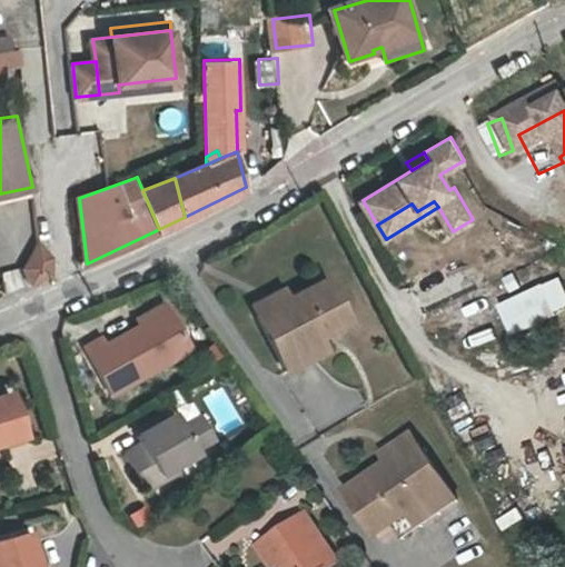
[(53,257),(41,241),(23,262),(32,284),(52,275),(53,257)]
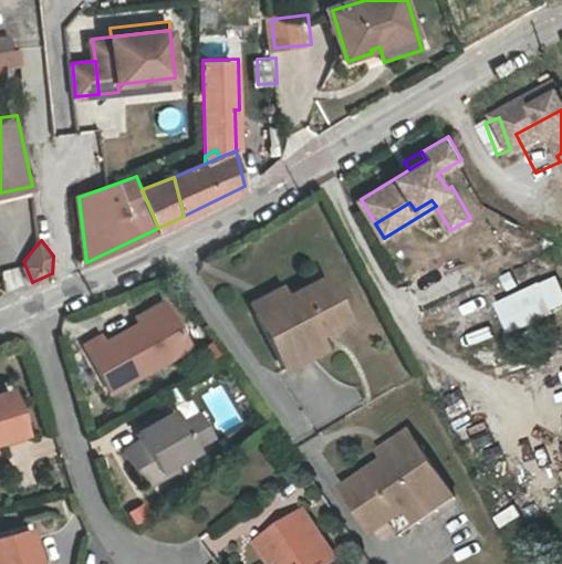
[(288,295),(258,312),(280,353),(320,332),(347,319),(325,277),(288,295)]
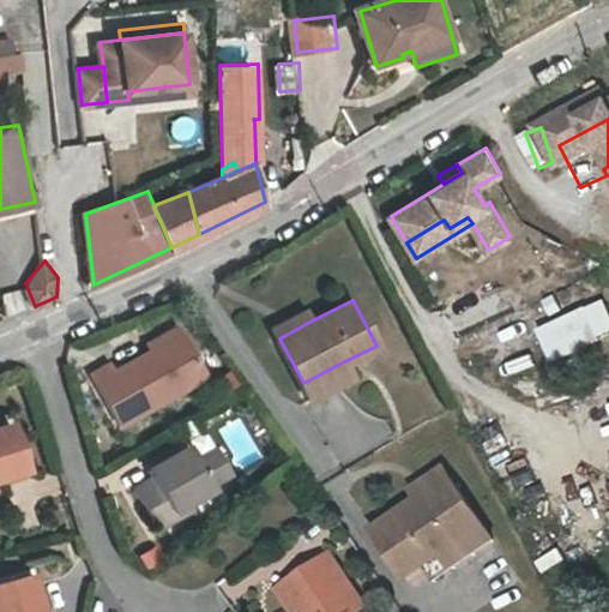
[(608,309),(604,300),(544,328),(561,363),(608,341),(608,309)]
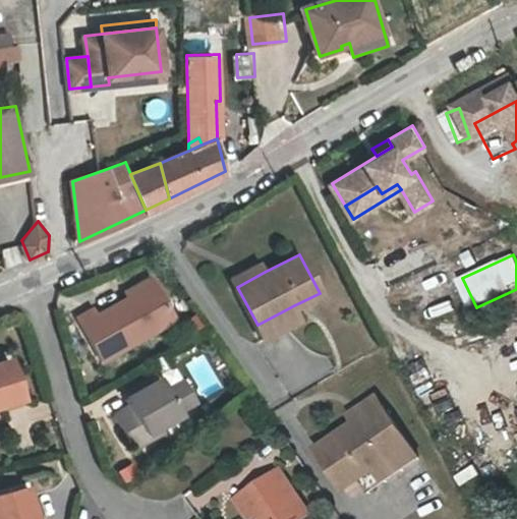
[(231,277),(237,287),(265,272),(260,262),(231,277)]
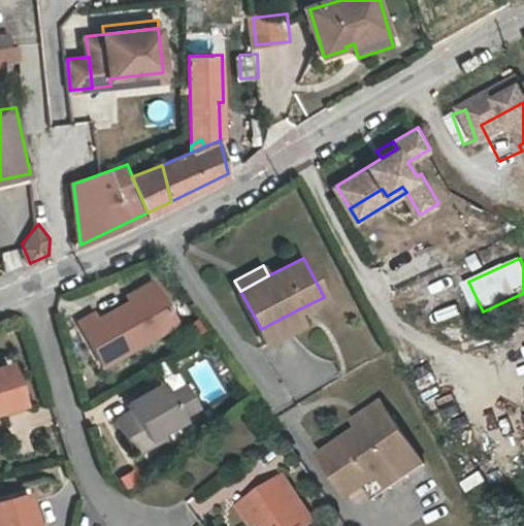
[(128,293),(131,299),(156,286),(153,281),(128,293)]
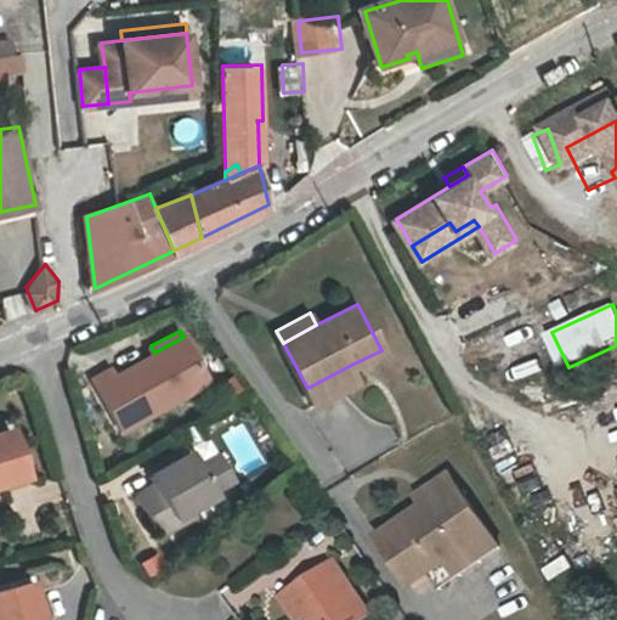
[(209,381),(184,337),(154,353),(115,373),(112,366),(92,376),(122,429),(209,381)]
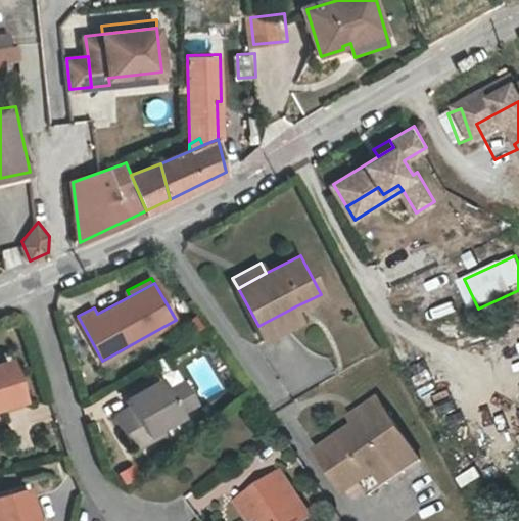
[(267,341),(303,322),(295,306),(258,326),(267,341)]
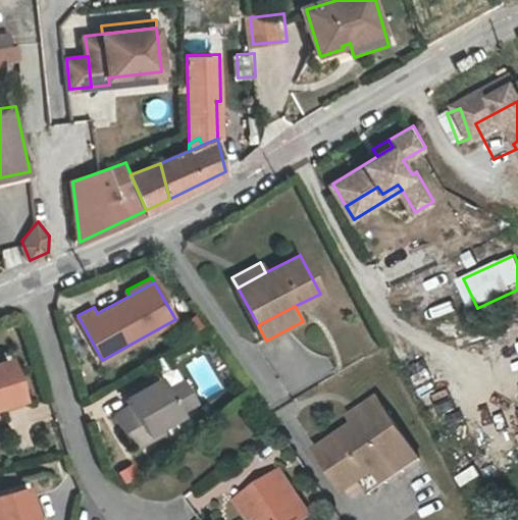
[(0,408),(23,401),(11,360),(0,363),(0,408)]
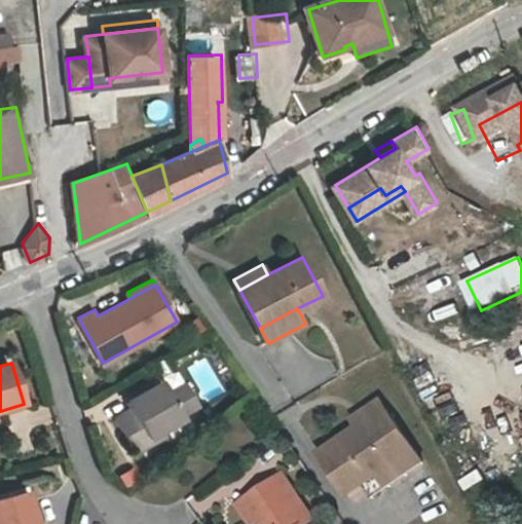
[(135,450),(150,442),(146,436),(160,427),(183,415),(181,411),(197,402),(186,381),(168,391),(161,381),(125,400),(129,408),(115,416),(135,450)]
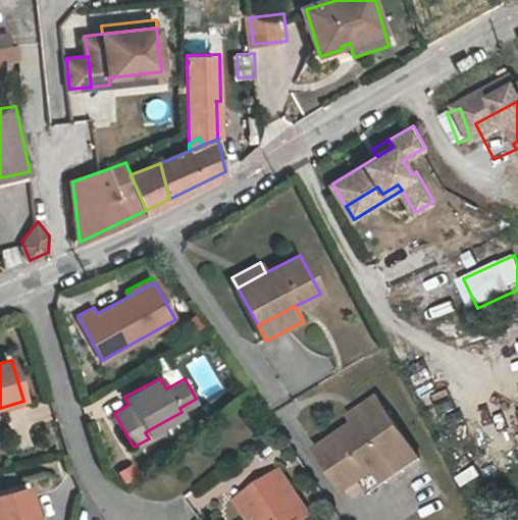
[(351,407),(356,415),(384,397),(378,388),(351,407)]
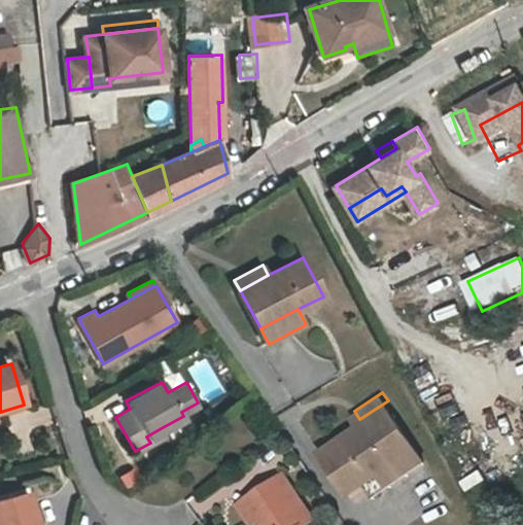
[(349,486),(365,476),(416,441),(388,400),(359,419),(321,444),(349,486)]
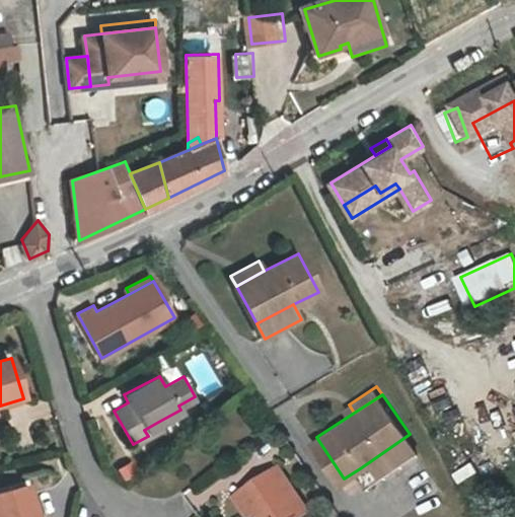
[(162,428),(158,422),(144,430),(148,436),(162,428)]
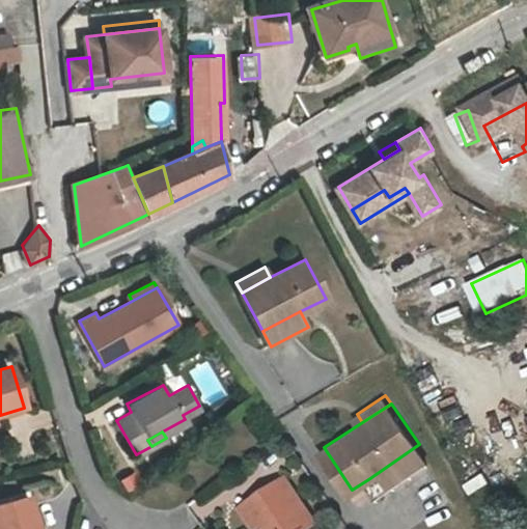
[(428,457),(419,444),(368,479),(378,493),(428,457)]
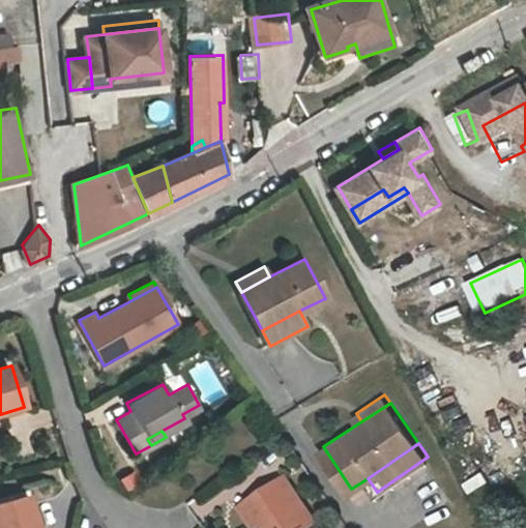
[(472,481),(477,494),(498,484),(493,471),(472,481)]
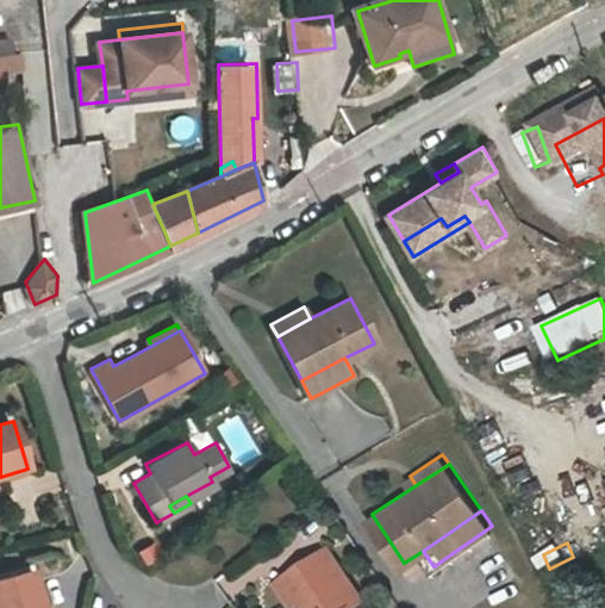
[(354,607),(367,600),(328,544),(297,566),(317,595),(306,602),(309,607),(354,607)]
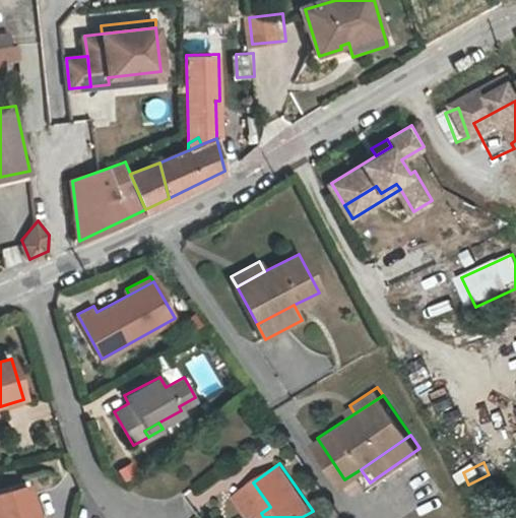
[(253,517),(254,517),(261,513),(270,507),(253,482),(237,494),(253,517)]
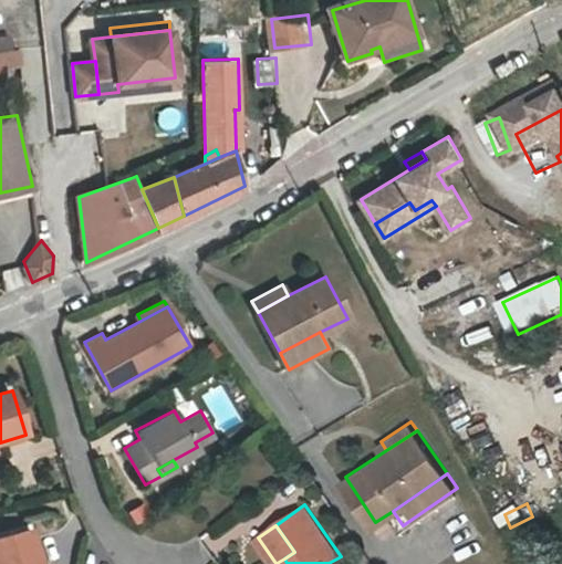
[(37,563),(40,563),(30,528),(0,535),(0,563),(37,563)]
